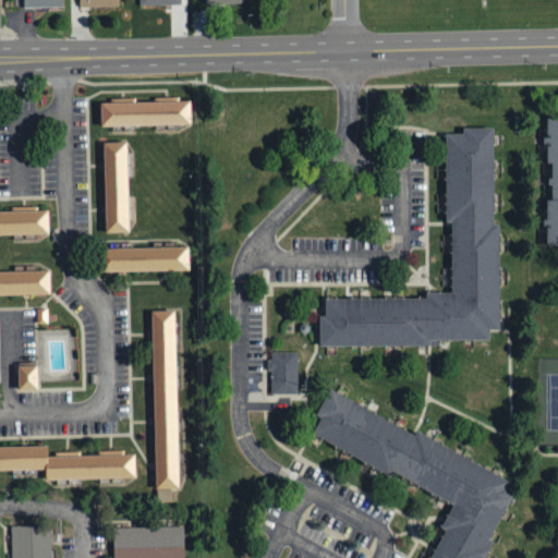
[(23,0),(24,9),(63,8),(62,0),(23,0)]
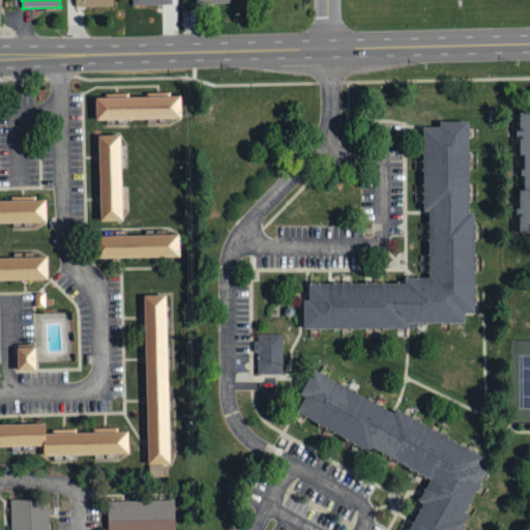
[(94,118),(94,95),(180,94),(180,117),(94,118)]
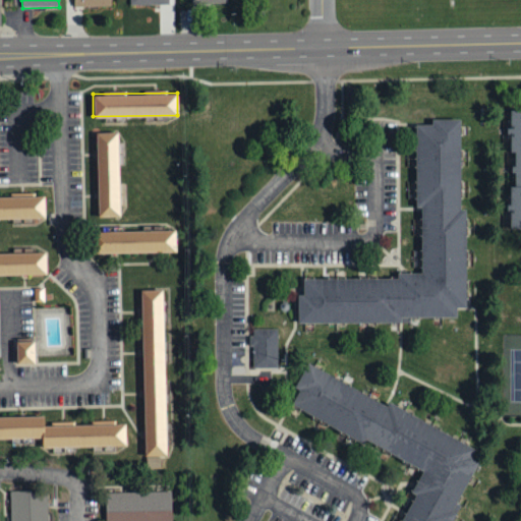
[(510,108),(520,107),(520,226),(510,226),(510,184),(515,184),(515,151),(510,151),(510,108)]
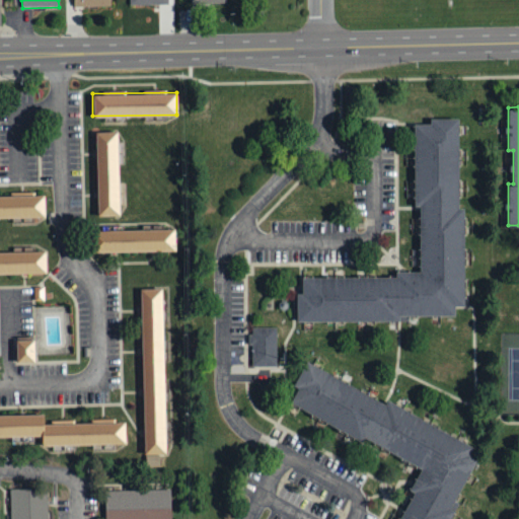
[(415,118),(416,205),(420,205),(420,268),(394,269),(394,274),(302,274),(302,291),(296,291),(296,319),(406,319),(405,315),(453,314),(453,303),(464,303),(463,207),(457,207),(457,118),(415,118)]
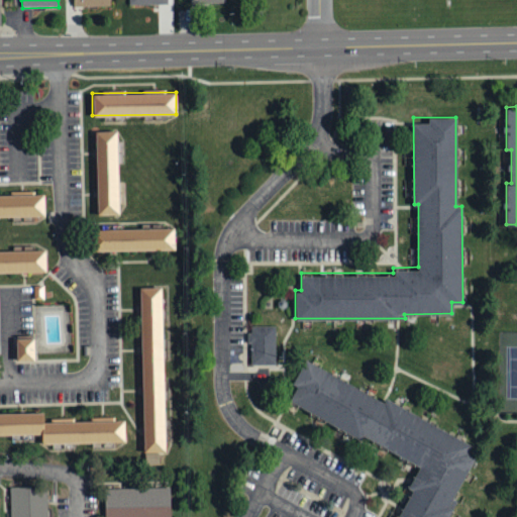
[(97,213),(96,129),(117,129),(118,213),(97,213)]
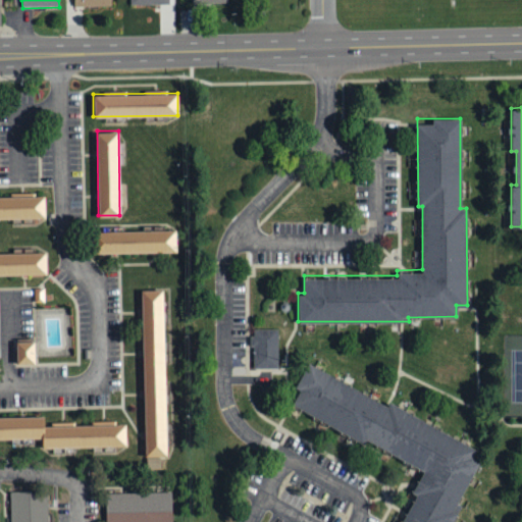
[(0,217),(0,196),(44,195),(44,216),(0,217)]
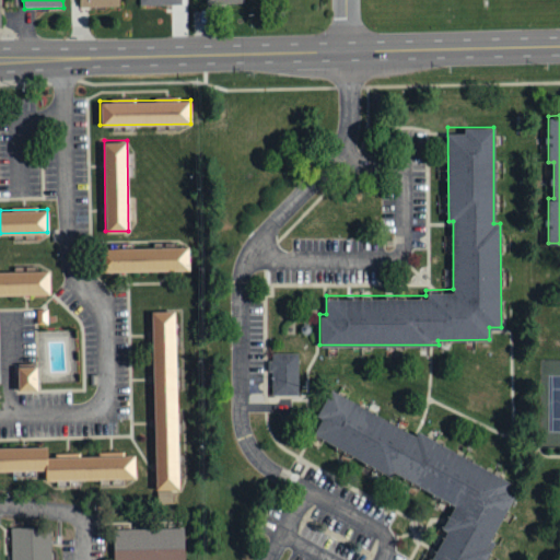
[(100,270),(98,248),(189,246),(189,268),(100,270)]
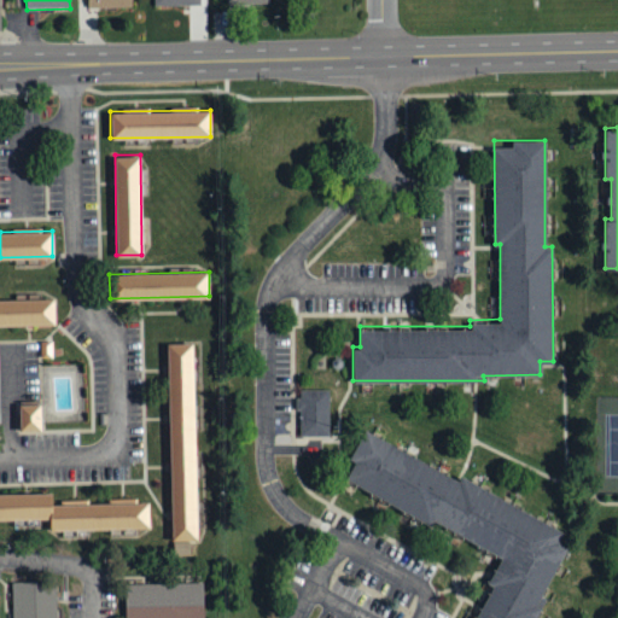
[(0,325),(0,298),(54,298),(54,325),(0,325)]
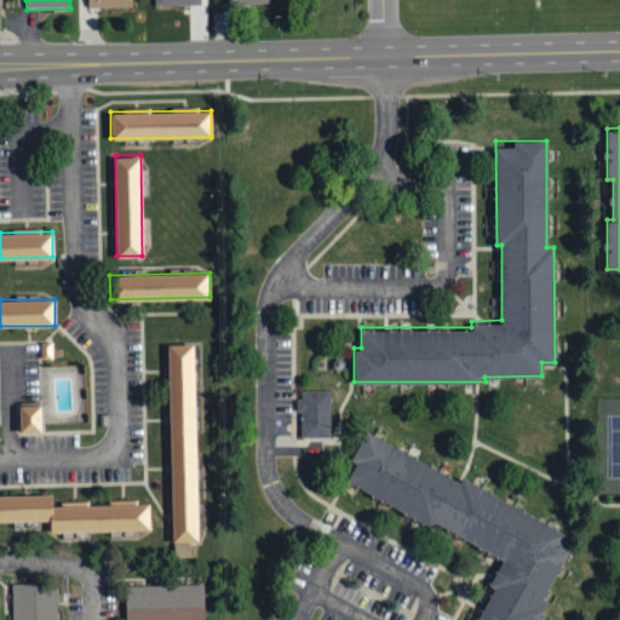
[(199,556),(194,344),(168,344),(172,556),(199,556)]
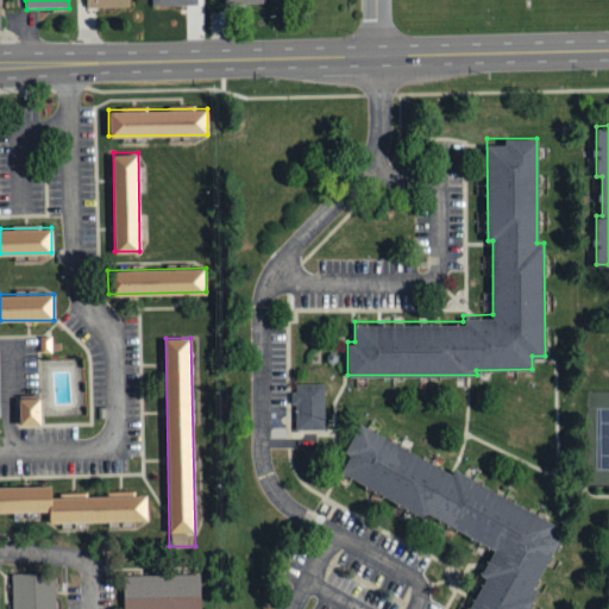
[(295,427),(294,384),(324,383),(325,426),(295,427)]
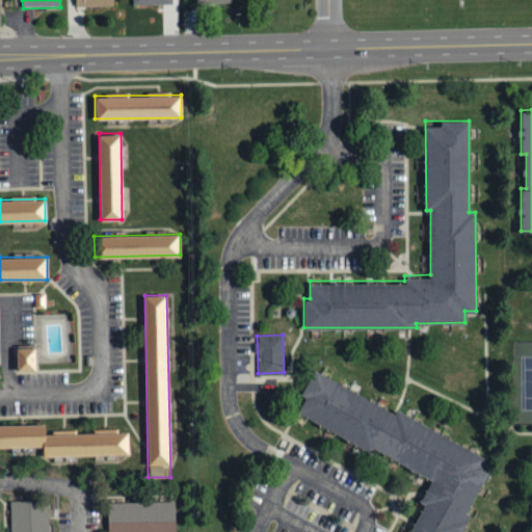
[(35,350),(17,351),(18,374),(35,373),(35,350)]
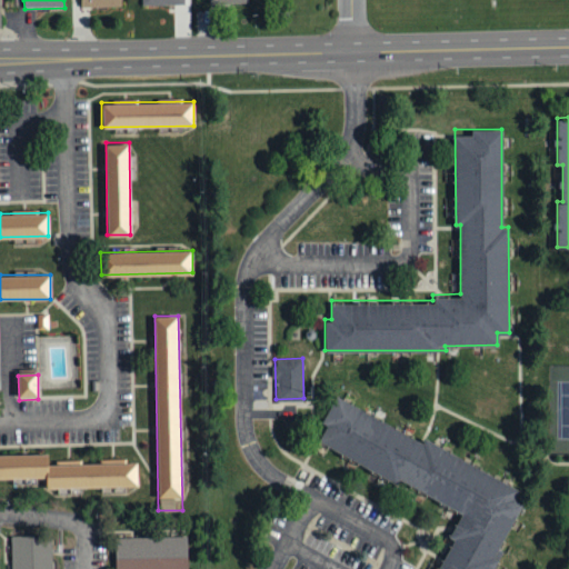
[(317,421),(333,391),(422,440),(425,436),(519,488),(513,499),(522,503),(497,549),(501,551),(491,568),(438,568),(453,542),(447,539),(460,513),(401,480),(398,486),(315,439),(322,425),(317,421)]
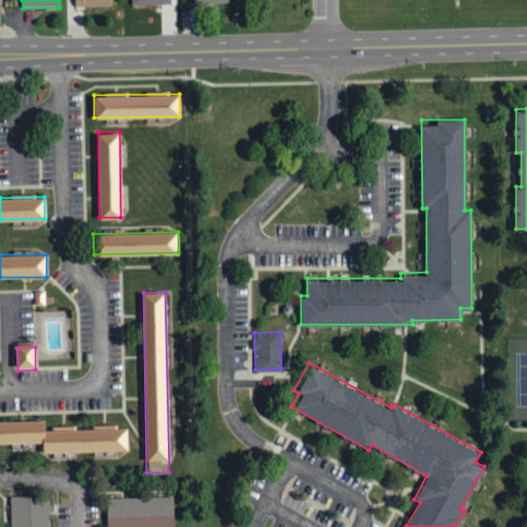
[(0,443),(0,420),(43,419),(44,429),(129,426),(130,449),(41,452),(41,442),(0,443)]
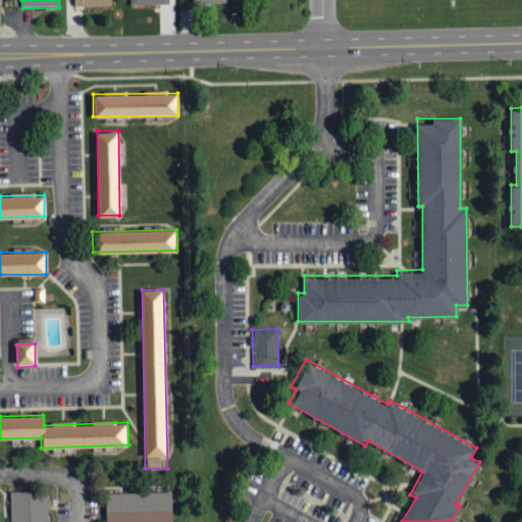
[(105,521),(105,491),(173,490),(173,521),(105,521)]
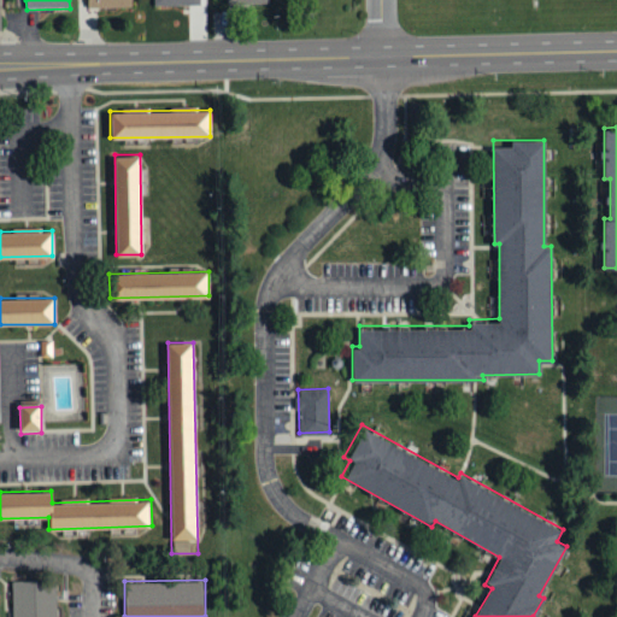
[(11,616),(11,581),(56,581),(56,616),(11,616)]
